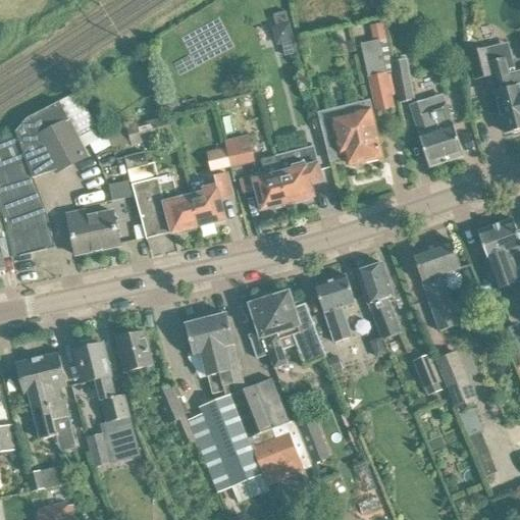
[(271,12),(274,23),(269,26),(274,43),(279,42),(282,54),(295,51),(284,9),(271,12)]
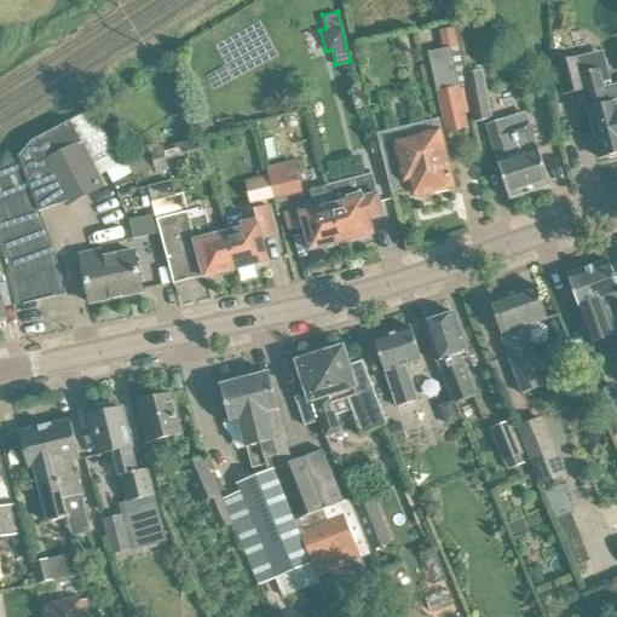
[(440,47),(428,50),(445,131),(466,127),(462,110),(466,110),(462,85),(457,86),(456,84),(463,82),(461,70),(463,70),(454,27),(453,27),(453,26),(453,24),(437,28),(438,32),(440,47)]
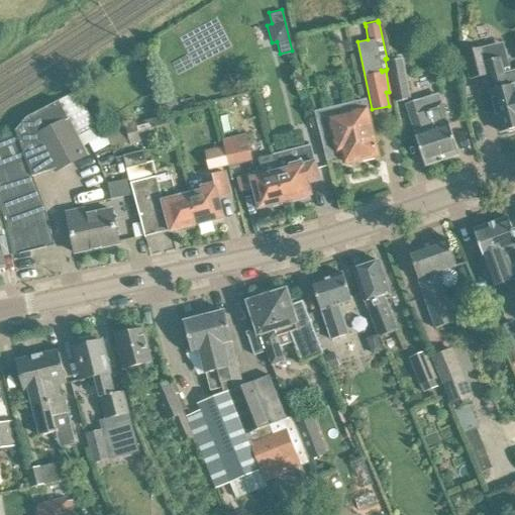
[(514,68),(502,72),(498,56),(484,60),(481,45),(461,50),(469,77),(486,73),(490,89),(488,90),(492,106),(494,105),(501,130),(514,126),(514,68)]
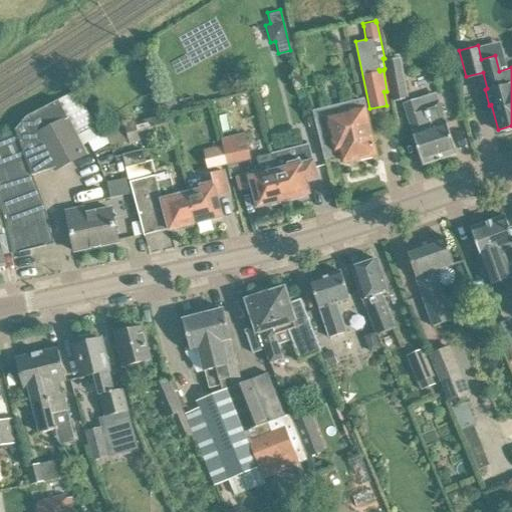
[(399,56),(385,59),(392,98),(407,96),(399,56)]
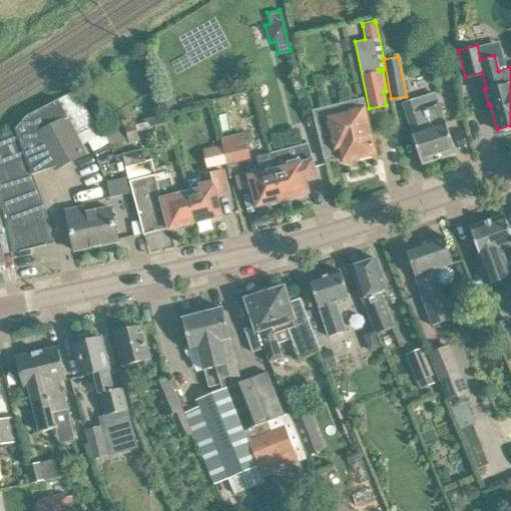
[(4,221),(5,228),(10,247),(51,237),(43,203),(31,172),(51,166),(52,168),(84,151),(79,142),(56,98),(25,114),(13,128),(0,135),(0,208),(2,214),(2,217),(4,221)]
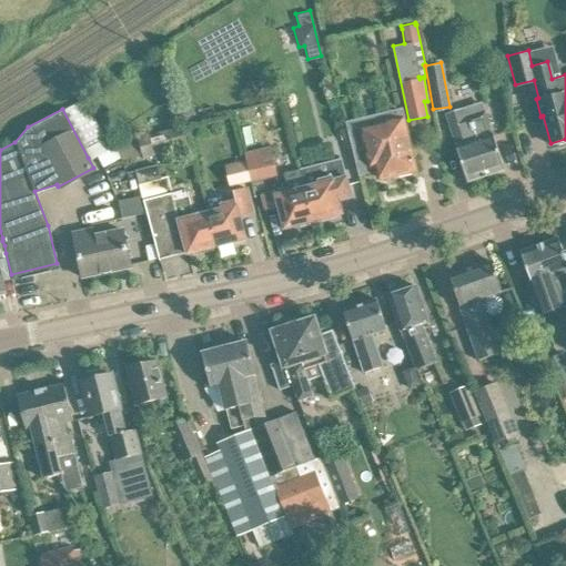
[(489,132),(483,111),(463,118),(463,117),(448,122),(455,143),(454,143),(465,181),(503,169),(491,132),(489,132)]
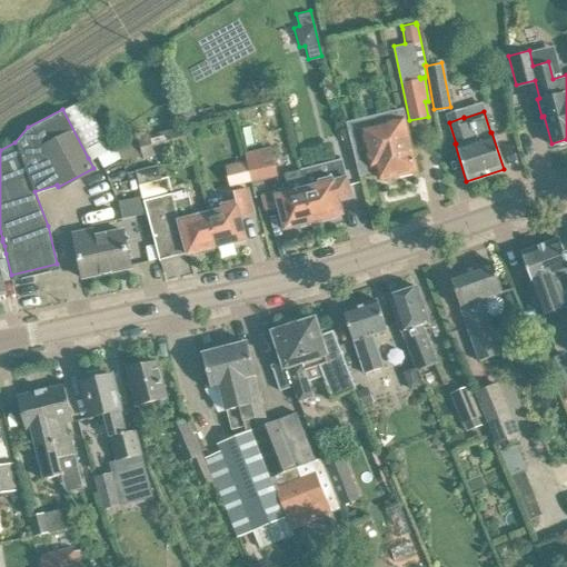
[(364,130),(348,133),(358,171),(377,167),(379,177),(413,169),(401,120),(362,129),(364,130)]
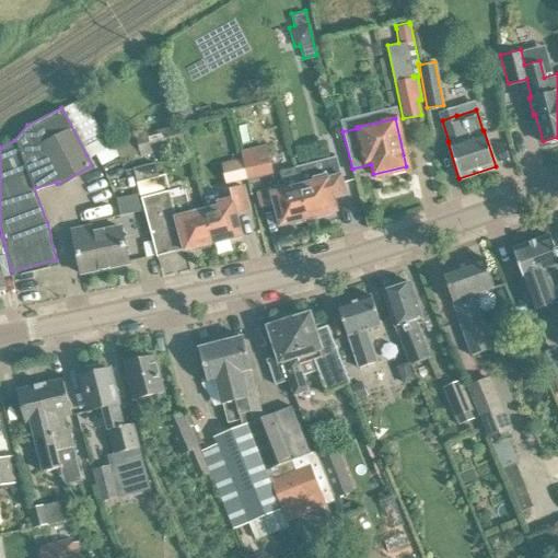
[(118,155),(140,150),(141,153),(185,142),(181,124),(136,135),(112,141),(118,155)]
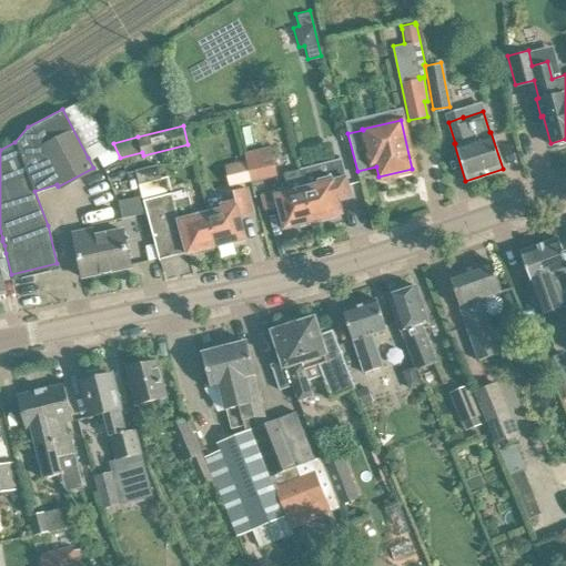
[(242,151),(244,161),(250,180),(276,172),(269,144),(242,151)]
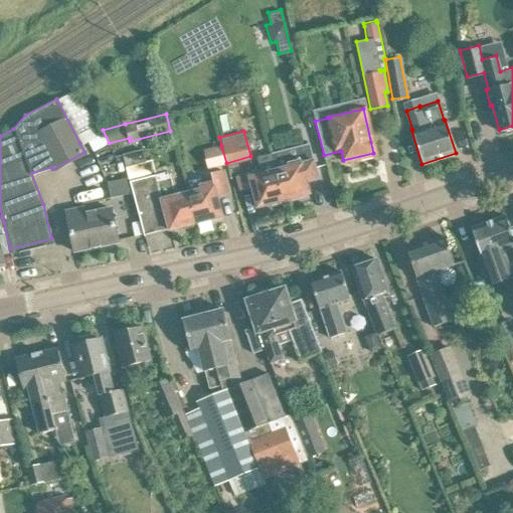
[(308,142),(270,152),(282,199),(286,198),(287,201),(296,198),(296,196),(309,192),(306,181),(317,178),(308,142)]
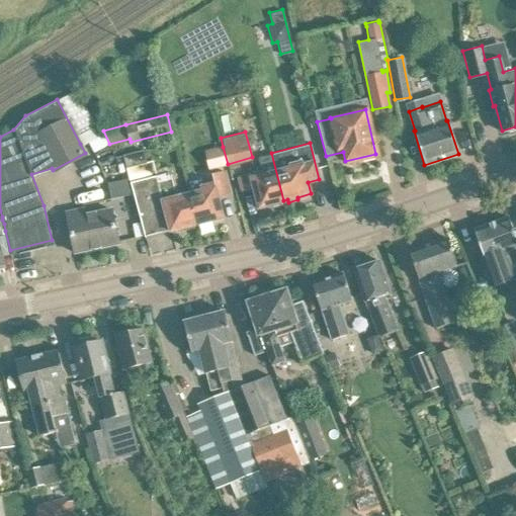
[(228,164),(223,147),(204,152),(208,168),(228,164)]
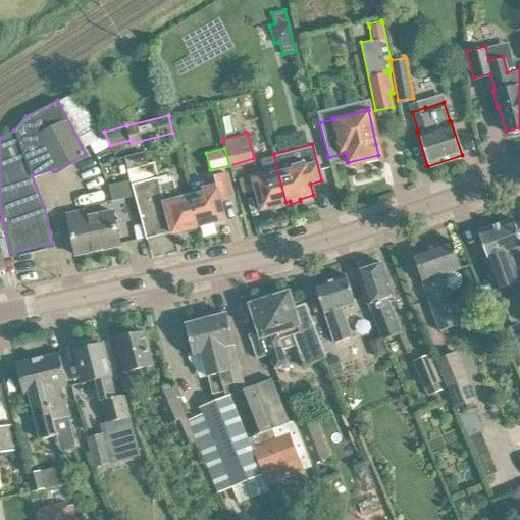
[(144,150),(124,154),(145,240),(147,240),(146,238),(170,231),(171,231),(157,175),(158,175),(156,169),(154,160),(147,162),(144,150)]
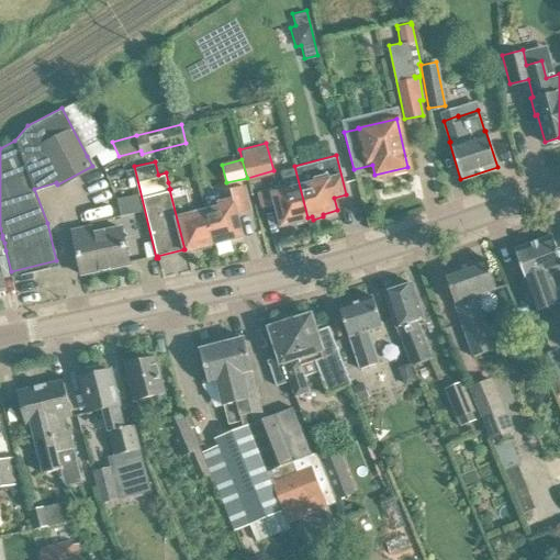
[(308,217),(294,166),(279,170),(283,185),(257,191),(261,206),(273,203),(280,225),(308,217)]
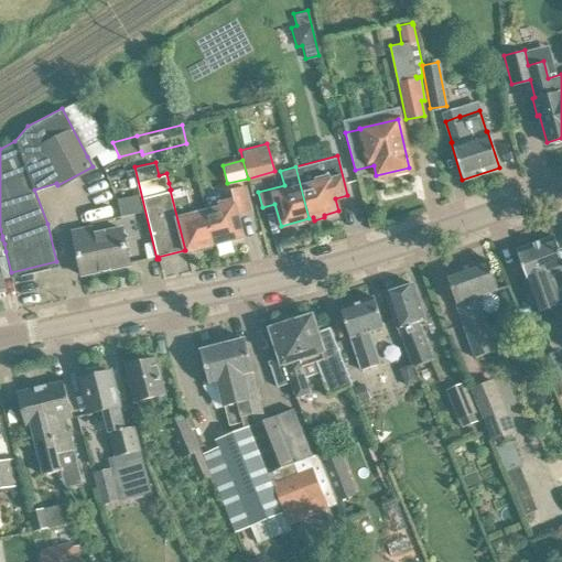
[(180,180),(169,183),(171,190),(170,190),(185,250),(213,244),(205,209),(191,213),(184,186),(182,187),(180,180)]
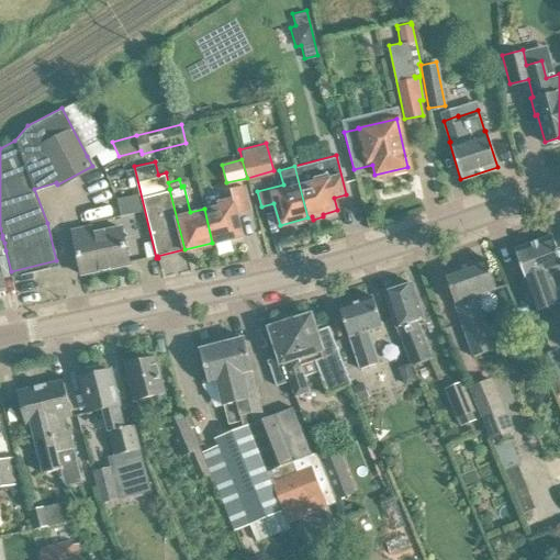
[(228,188),(231,198),(203,204),(204,209),(212,243),(215,242),(215,245),(226,242),(225,239),(242,235),(235,213),(248,210),(242,183),(228,188)]
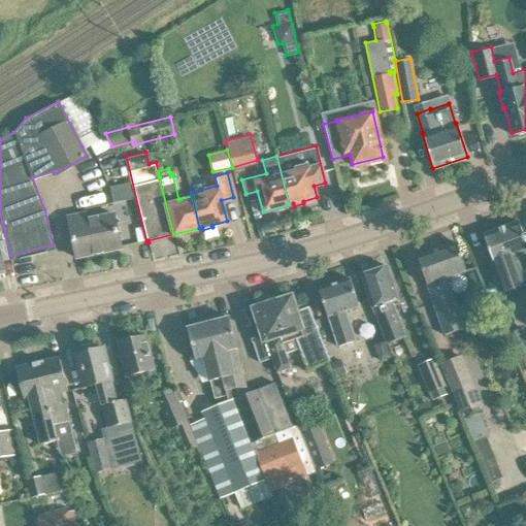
[(66,216),(75,256),(120,247),(112,212),(86,218),(85,211),(66,216)]
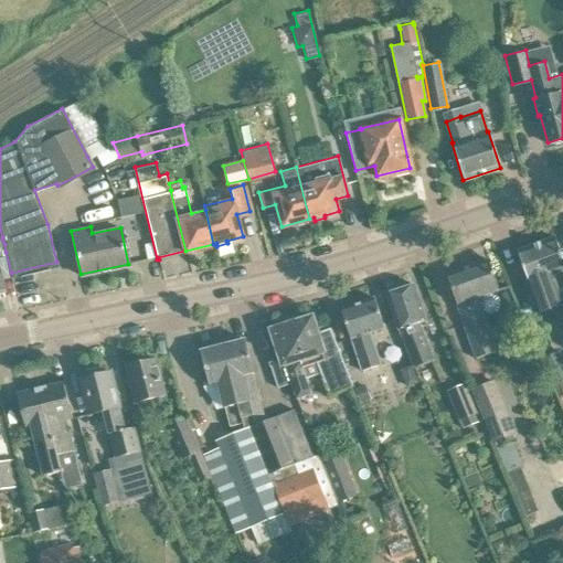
[(516,250),(528,280),(524,282),(540,324),(556,317),(551,300),(560,297),(551,273),(562,268),(562,261),(554,235),(516,250)]
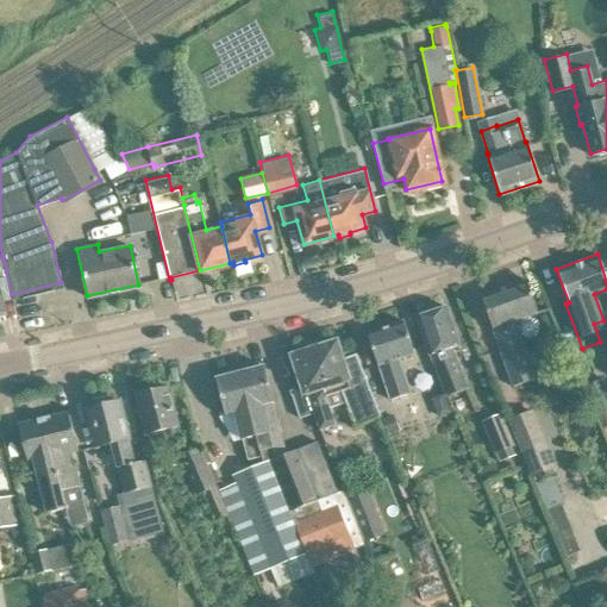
[(525,277),(480,294),(512,383),(532,376),(512,319),(519,317),(515,325),(519,332),(526,337),(534,333),(538,326),(536,318),(527,314),(527,313),(536,311),(525,277)]
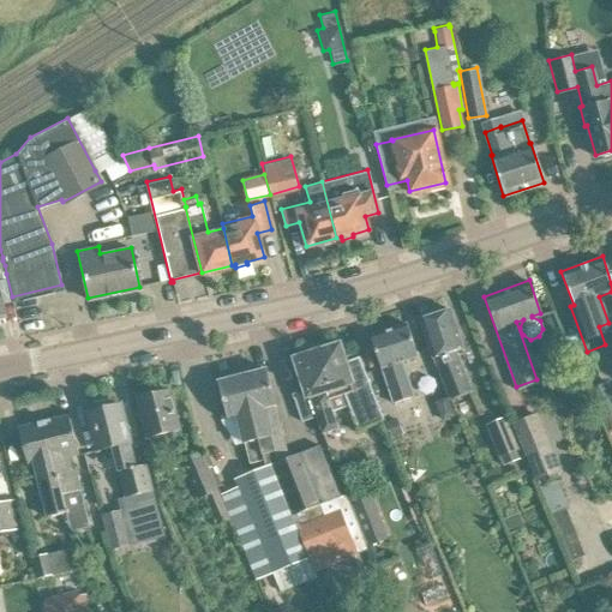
[(418,318),(431,357),(432,357),(449,397),(471,390),(455,349),(462,347),(449,307),(418,318)]
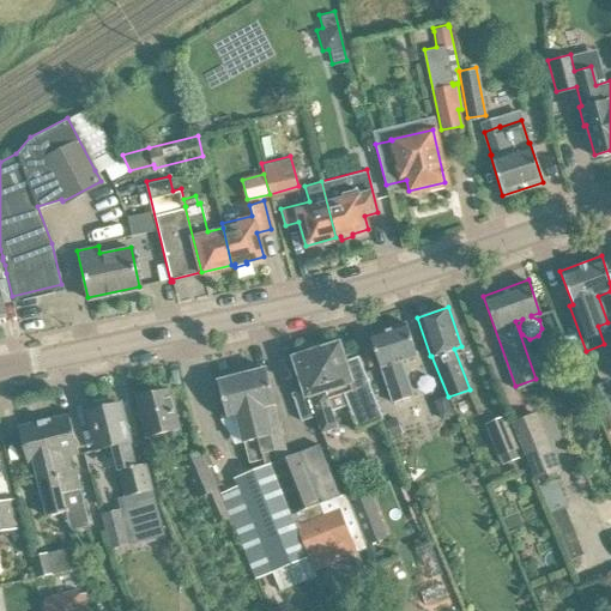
[(550,327),(556,326),(551,312),(542,314),(545,322),(550,327)]
